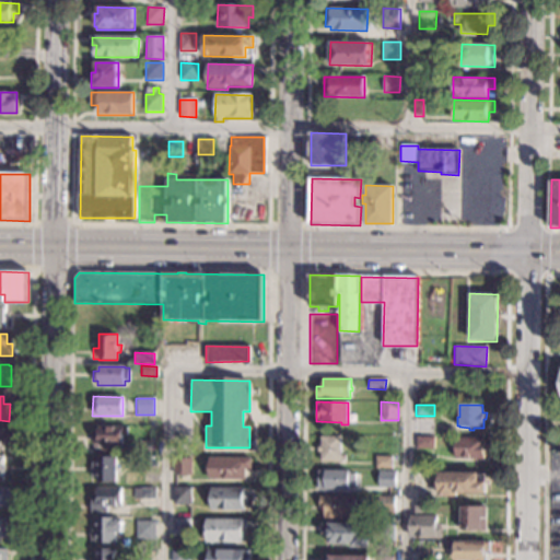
[(0,426),(3,426),(2,434),(9,434),(9,444),(2,443),(2,452),(0,451),(0,426)]
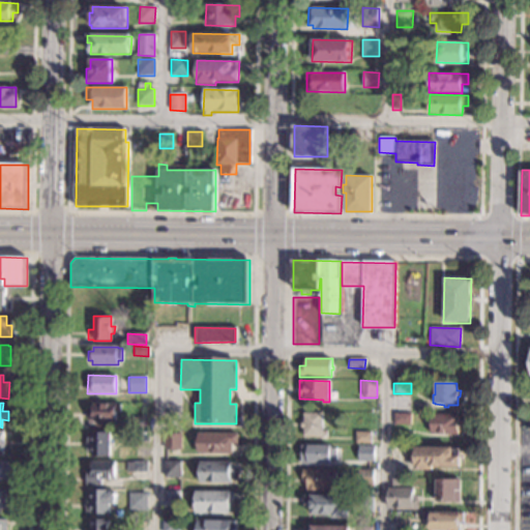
[(116,405),(120,405),(120,412),(116,411),(116,422),(92,421),(92,420),(87,420),(87,410),(92,410),(92,404),(116,404),(116,405)]
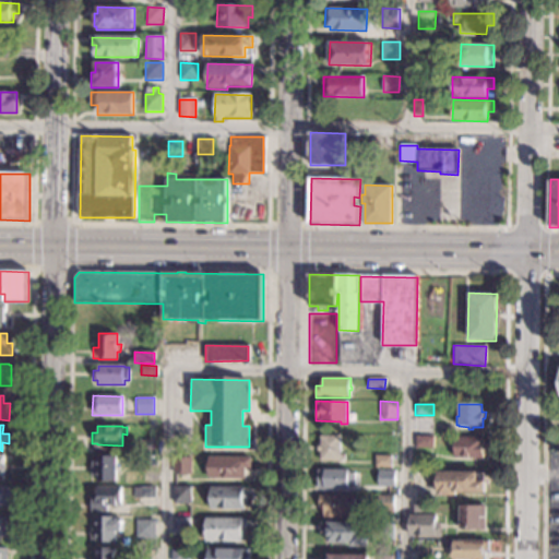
[(340,455),(344,455),(344,461),(340,461),(340,462),(319,461),(319,452),(314,451),(314,447),(319,445),(319,436),(340,436),(340,455)]
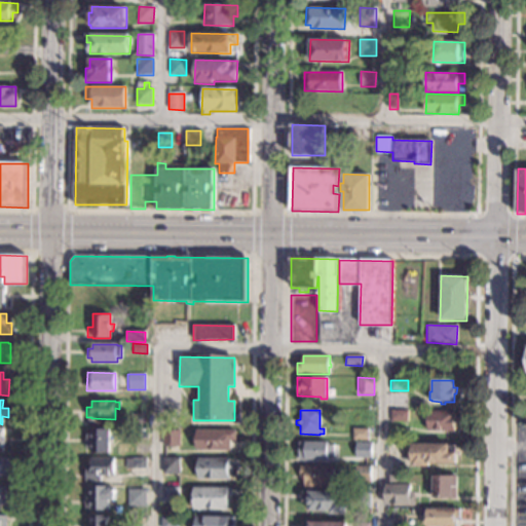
[(407,422),(390,421),(390,410),(408,410),(407,422)]
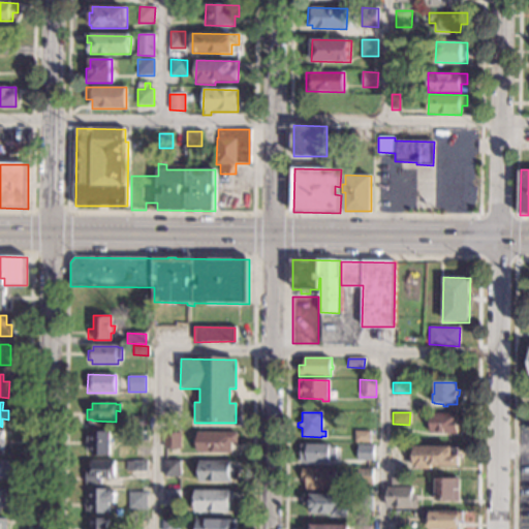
[(457,434),(429,433),(429,432),(427,431),(427,425),(430,425),(430,413),(457,414),(457,434)]
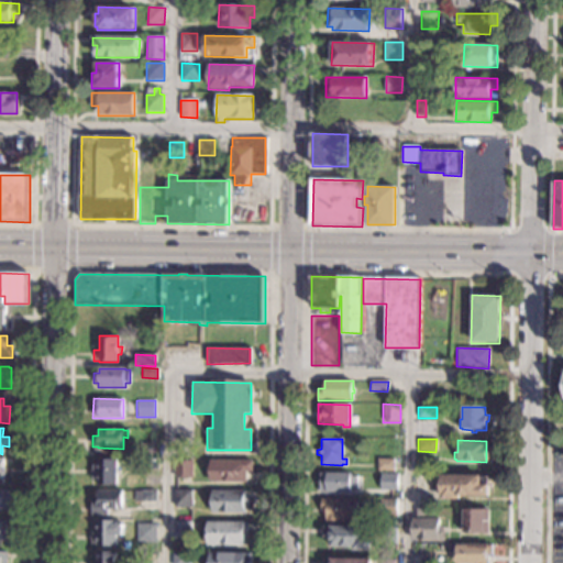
[(155,459),(141,457),(142,443),(156,444),(155,459)]
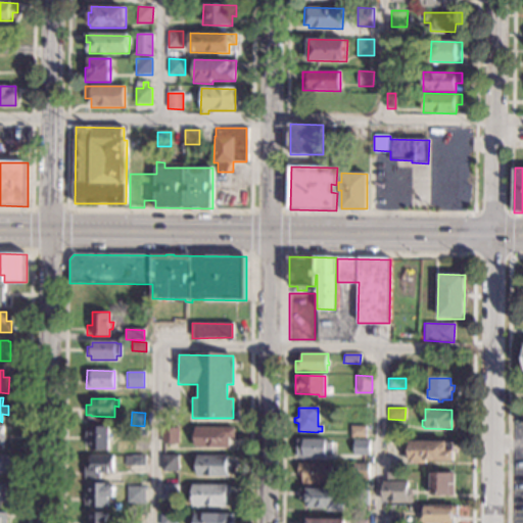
[(108,450),(90,450),(90,446),(86,446),(86,431),(91,431),(91,427),(108,427),(108,450)]
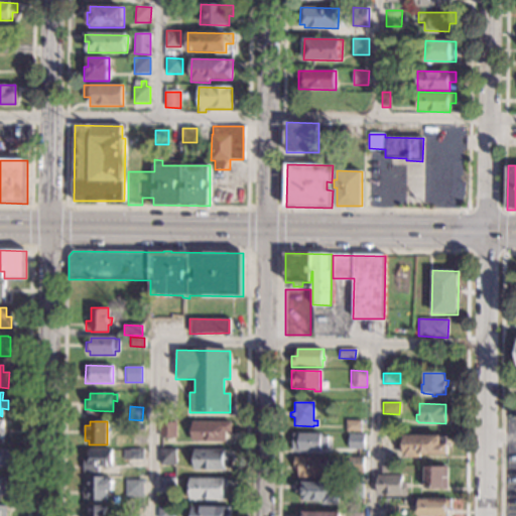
[(144,430),(129,430),(129,421),(145,421),(144,430)]
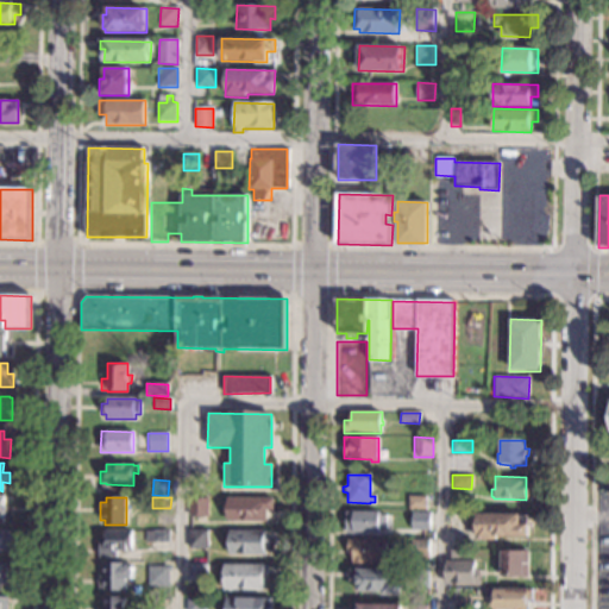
[(208,518),(189,518),(189,497),(208,498),(208,518)]
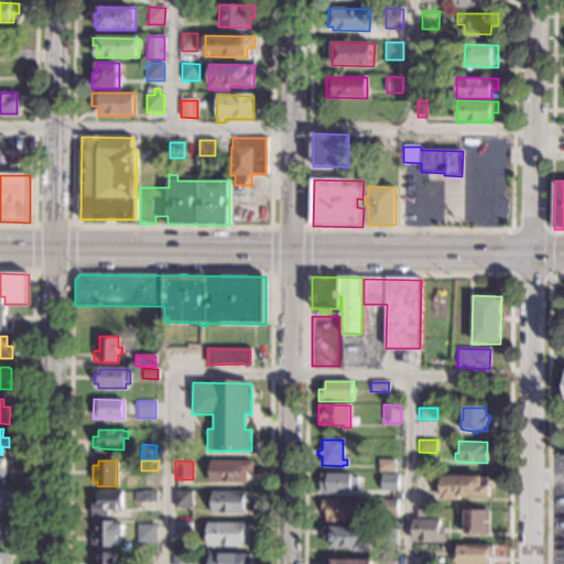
[(394,473),(377,473),(378,461),(394,461),(394,473)]
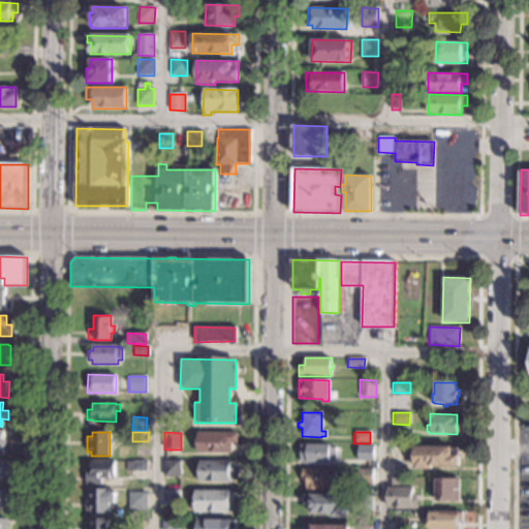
[(238,443),(231,443),(231,454),(196,454),(196,433),(238,433),(238,443)]
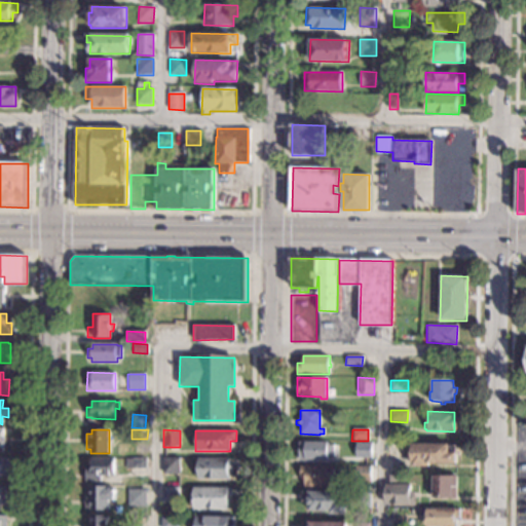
[(328,445),(333,445),(333,457),(332,457),(332,459),(317,459),(317,460),(298,460),(298,442),(328,442),(328,445)]
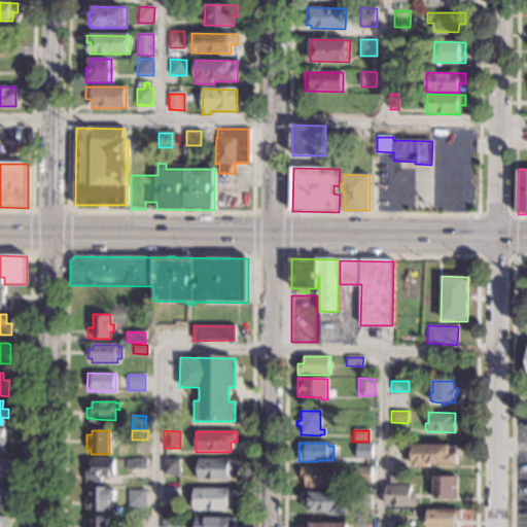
[(373,444),(372,460),(356,460),(356,444),(373,444)]
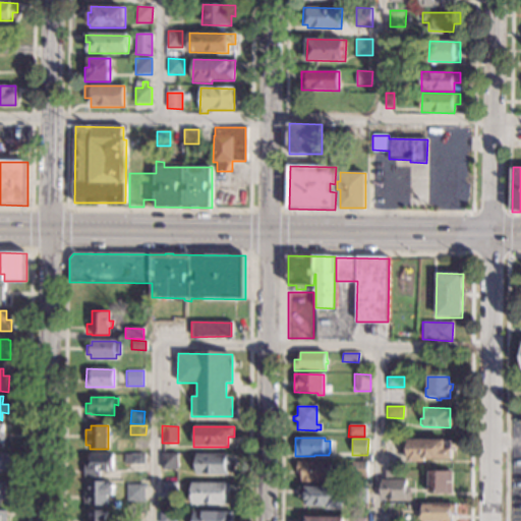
[(445,442),(451,442),(451,449),(452,449),(452,460),(424,459),(424,463),(407,462),(408,440),(445,440),(445,442)]
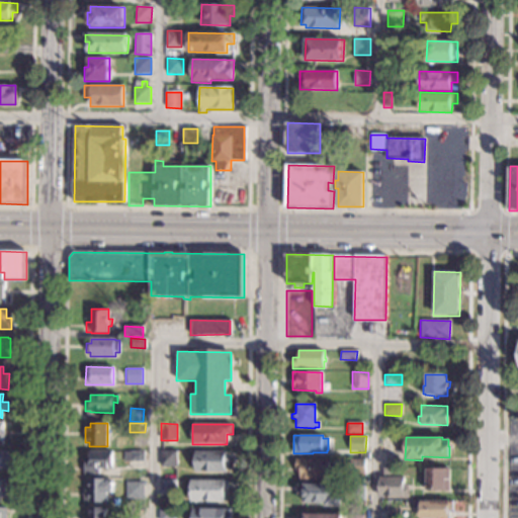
[(177,451),(176,467),(160,466),(160,450),(177,451)]
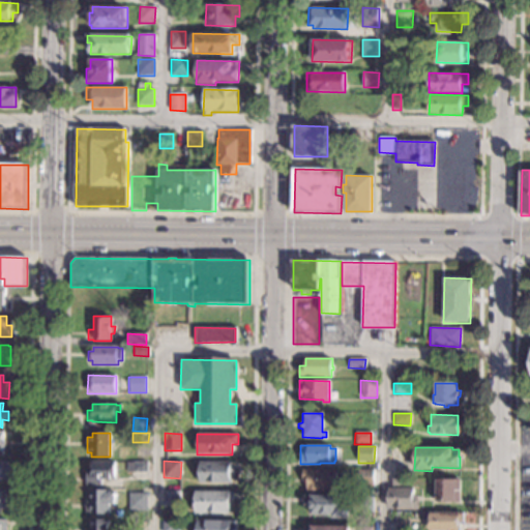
[(232,468),(233,470),(233,475),(232,477),(232,483),(214,483),(214,484),(199,483),(200,462),(232,463),(232,468)]
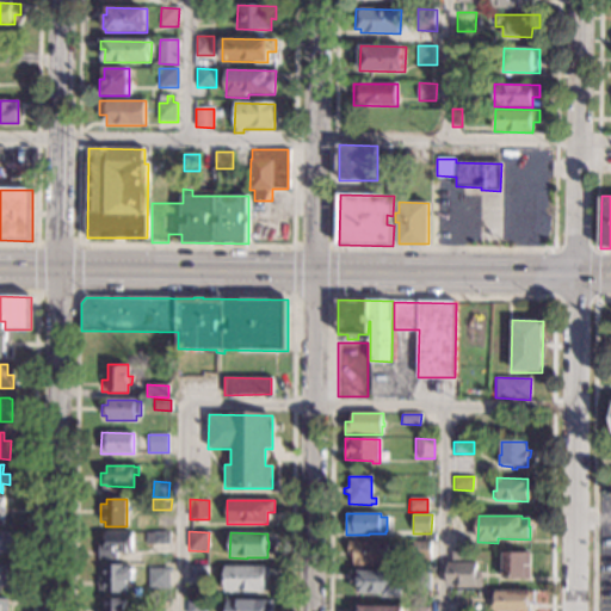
[(131,553),(117,553),(117,560),(99,560),(99,542),(105,542),(105,534),(131,534),(131,553)]
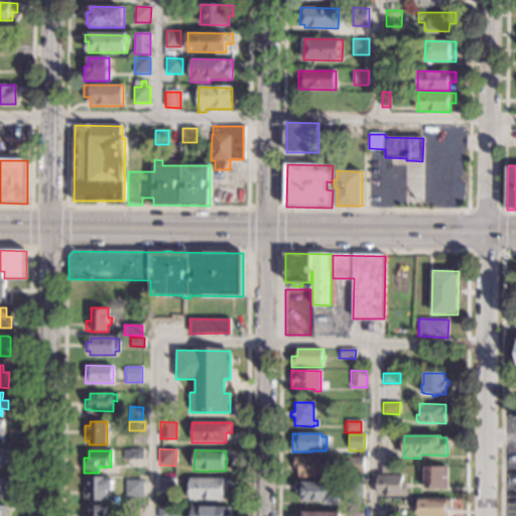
[(143,460),(123,461),(123,450),(143,450),(143,460)]
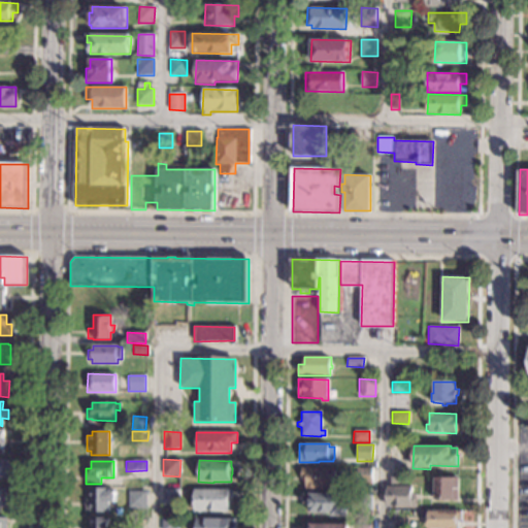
[(335,489),(305,489),(305,480),(301,480),(301,468),(335,468),(335,489)]
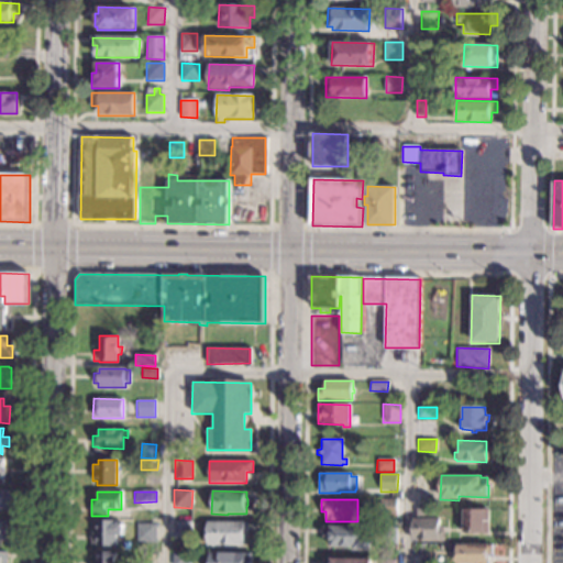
[(396,516),(379,516),(379,499),(396,499),(396,516)]
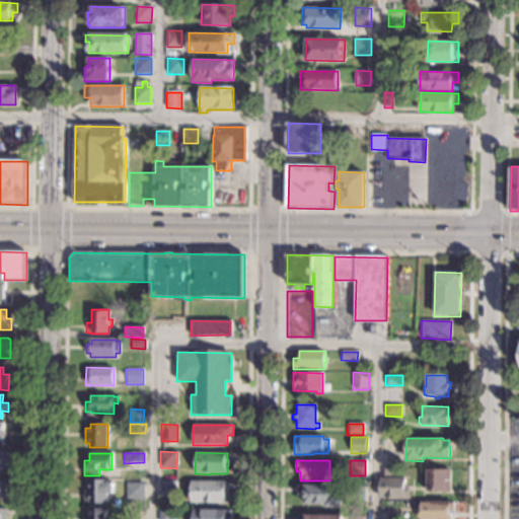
[(398,468),(397,476),(383,476),(383,468),(398,468)]
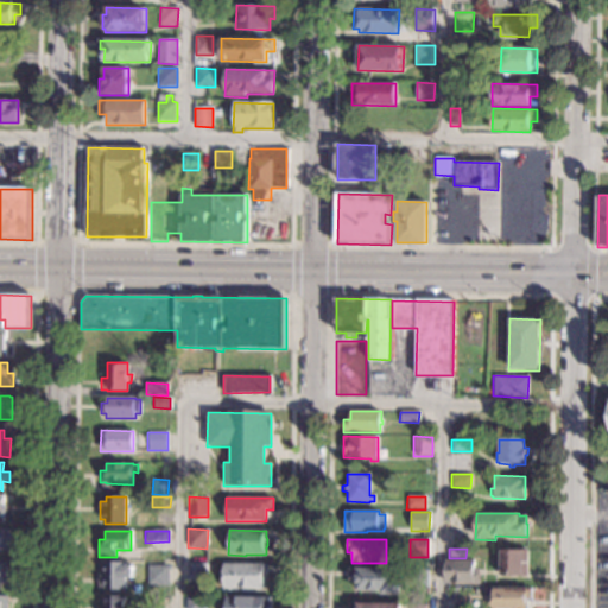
[(527,577),(500,577),(500,550),(527,550),(527,577)]
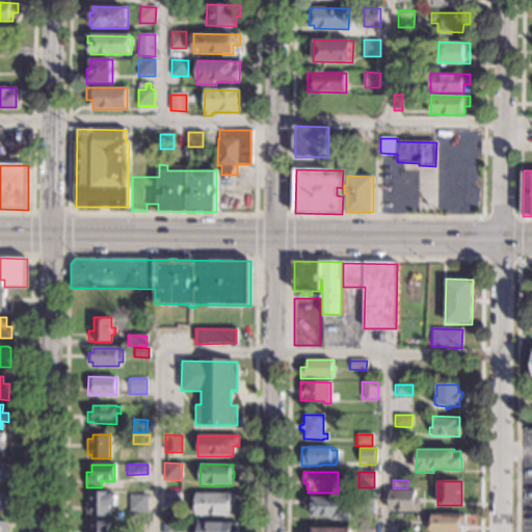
[(108,490),(108,494),(113,494),(113,505),(109,505),(109,516),(91,516),(91,514),(86,514),(86,504),(91,504),(91,490),(108,490)]
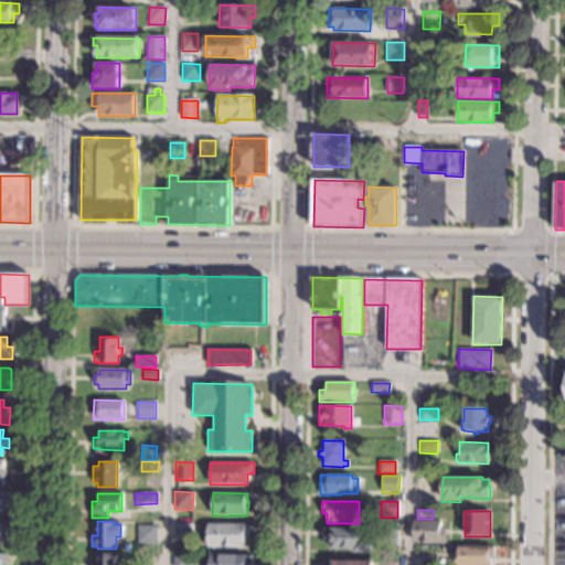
[(441,533),(446,533),(446,543),(414,543),(414,521),(441,521),(441,533)]
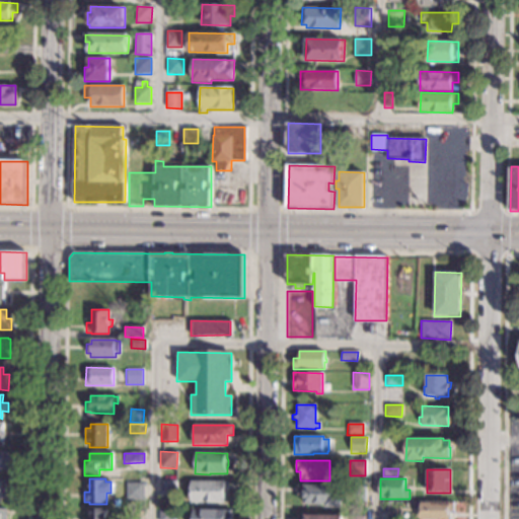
[(226,482),(228,482),(228,484),(229,484),(229,491),(227,491),(227,501),(225,501),(225,503),(191,503),(191,482),(226,482)]
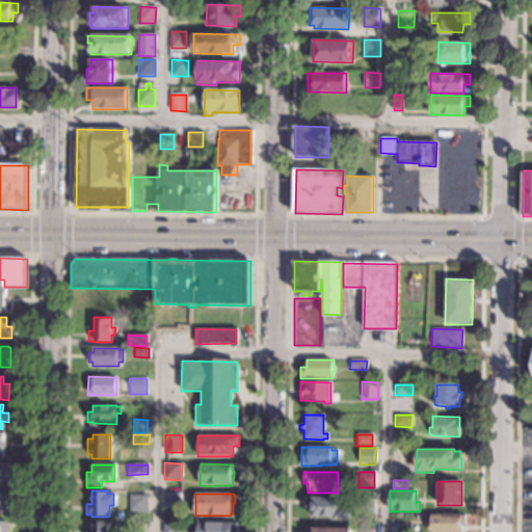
[(148,513),(129,512),(129,496),(148,496),(148,513)]
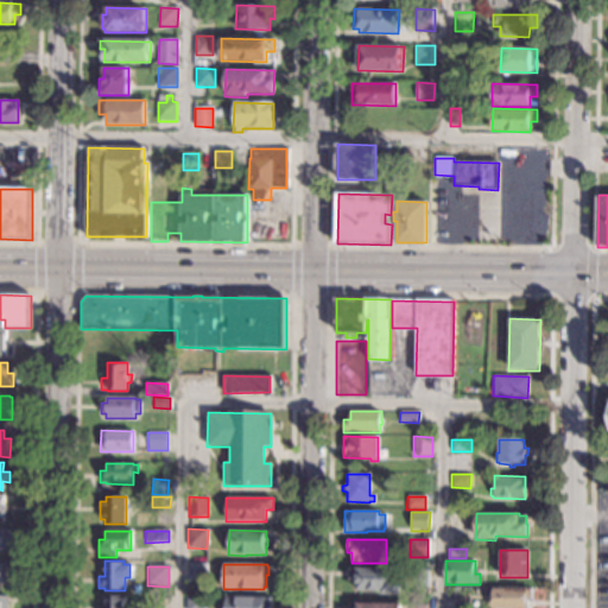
[(401,595),(381,595),(381,591),(356,591),(356,581),(348,581),(348,569),(401,569),(401,595)]
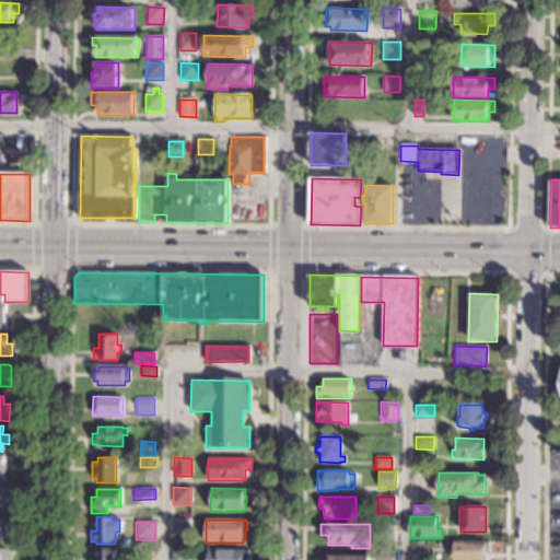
[(394,541),(378,540),(378,524),(394,524),(394,541)]
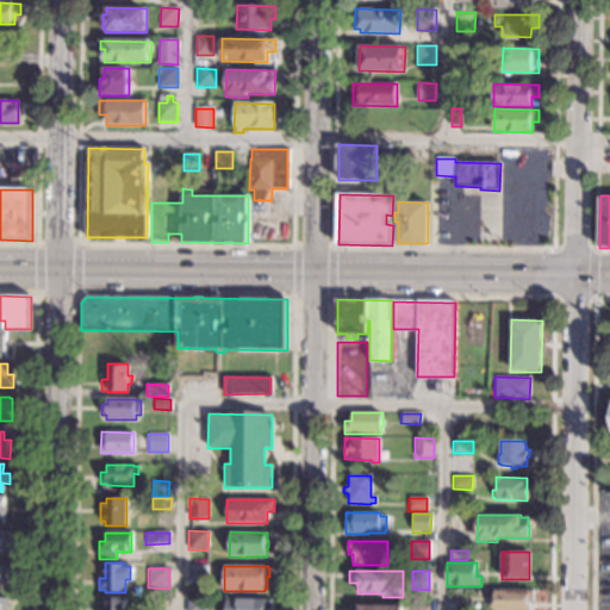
[(529,591),(533,591),(533,602),(529,602),(529,609),(493,609),(493,590),(529,590),(529,591)]
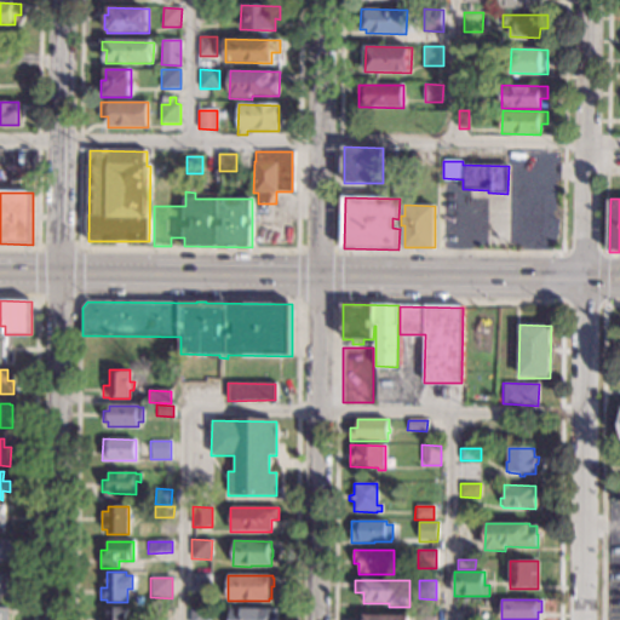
[(127,609),(127,619),(102,619),(107,619),(107,608),(127,609)]
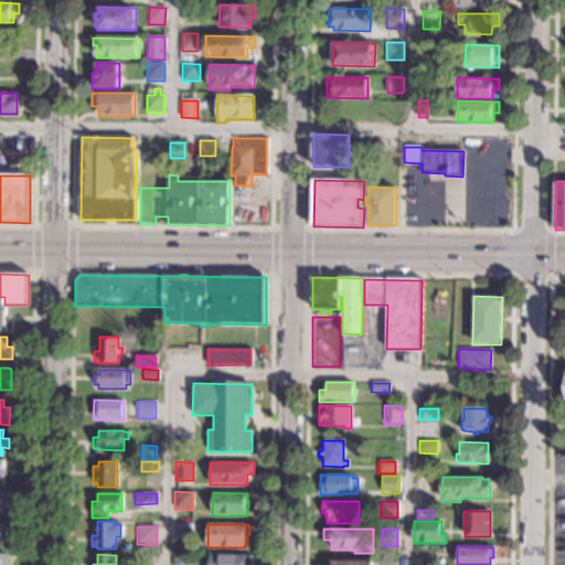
[(191,555),(190,564),(174,564),(174,555),(191,555)]
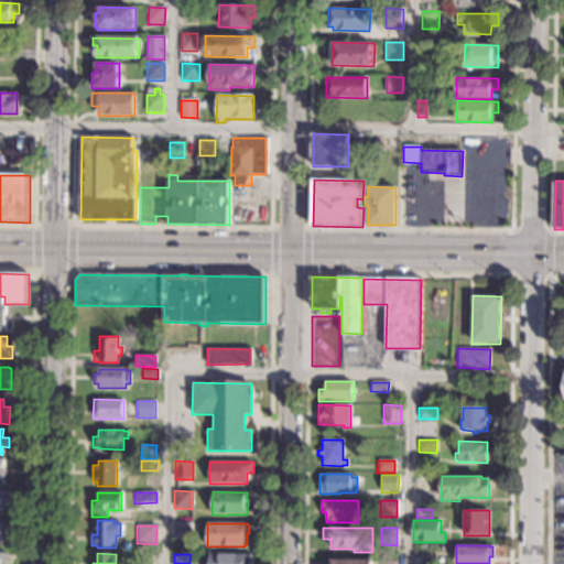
[(252,563),(209,563),(209,554),(253,554),(252,563)]
